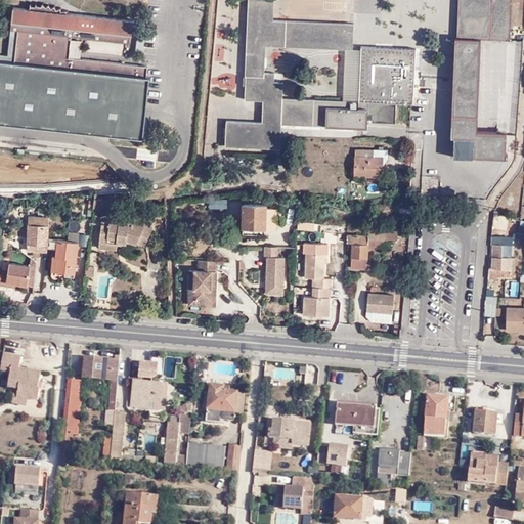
[(265,46),(305,48),(352,49),(353,24),(309,22),(272,20),(273,0),(248,0),(246,46),(265,48),(265,46)]
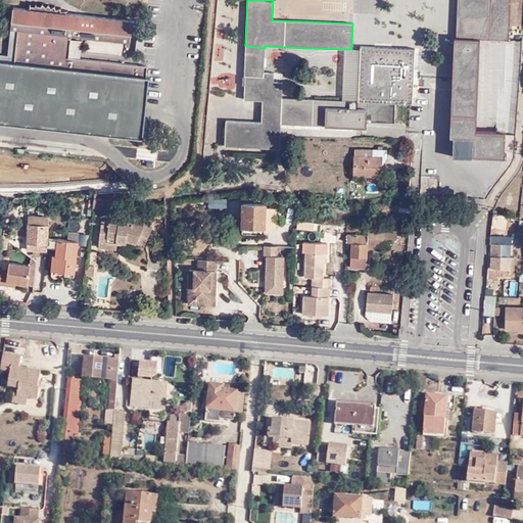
[(376,0),(357,0),(357,13),(376,13),(376,0)]
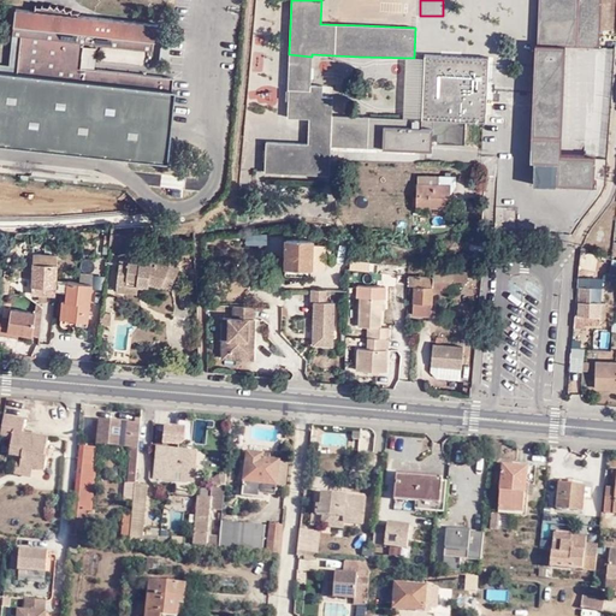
[(579,0),(539,0),(538,45),(567,46),(578,46),(579,0)]
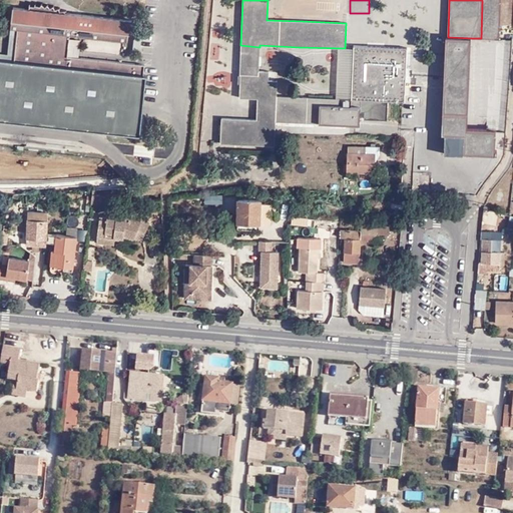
[(482,0),(481,38),(500,39),(501,0),(482,0)]
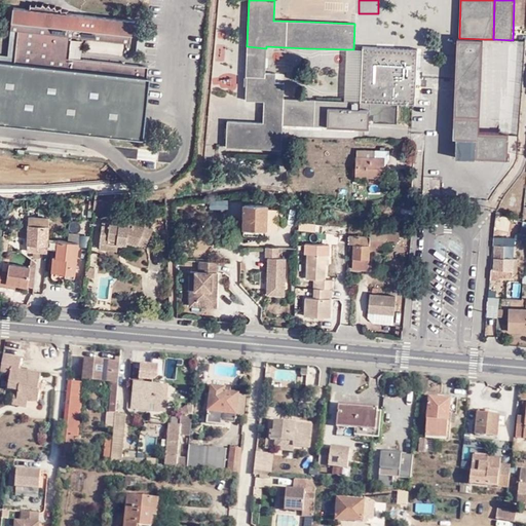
[(0,60),(0,122),(144,139),(151,77),(148,76),(149,66),(70,58),(72,35),(125,41),(126,33),(132,34),(135,34),(137,20),(62,11),(61,8),(57,9),(54,5),(51,7),(48,4),(46,6),(42,4),(41,6),(36,4),(35,6),(30,5),(30,8),(13,6),(11,29),(17,29),(14,62),(0,60)]
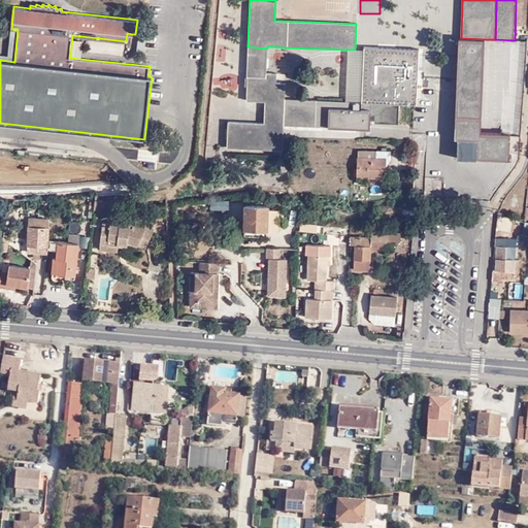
[(0,54),(0,60),(14,62),(18,29),(11,29),(8,56),(0,54)]
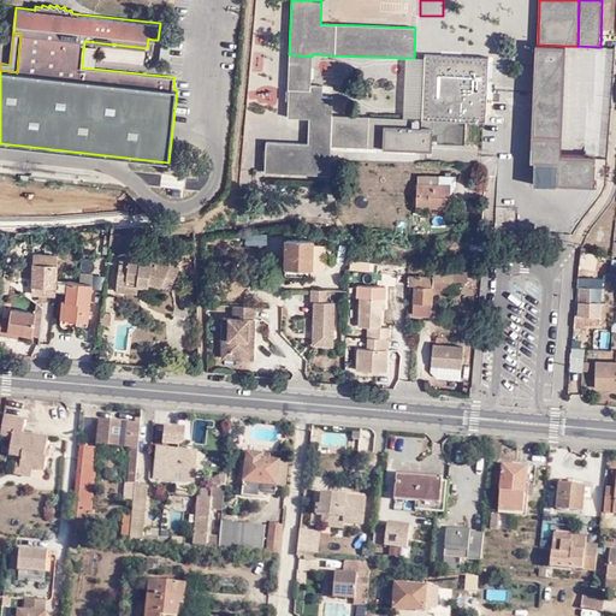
[(538,45),(535,45),(529,161),(534,163),(533,185),(556,185),(557,184),(594,185),(596,155),(561,154),(567,46),(538,45)]
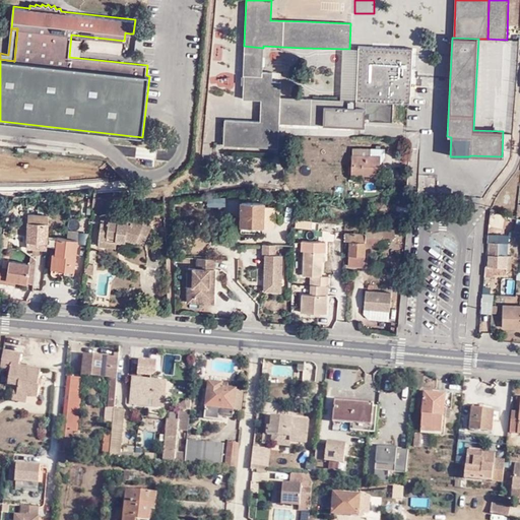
[(516,41),(503,41),(503,77),(516,77),(516,41)]
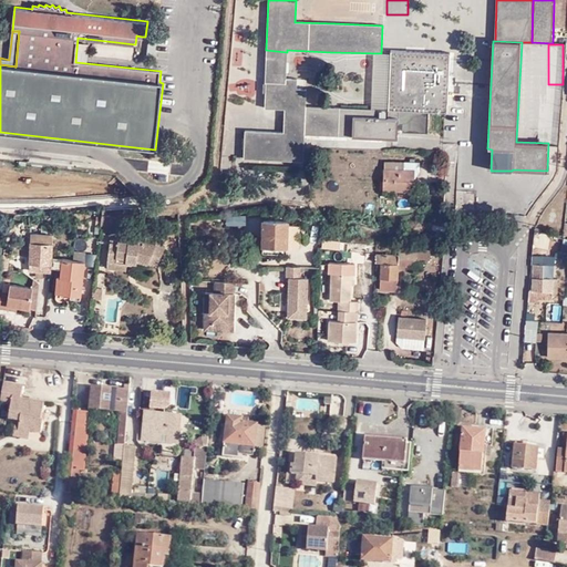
[(286,79),(287,52),(266,50),(263,109),(284,110),(282,133),(245,131),(244,158),(302,161),(303,135),(315,135),(397,140),(398,125),(402,125),(402,133),(426,134),(428,112),(447,113),(450,53),(391,51),(388,110),(320,107),(305,106),(305,90),(296,89),(297,79),(286,79)]
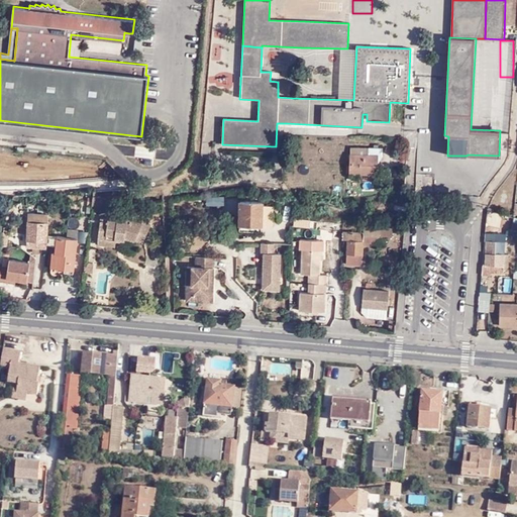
[(348,175),(376,176),(378,158),(382,158),(383,148),(350,147),(348,175)]
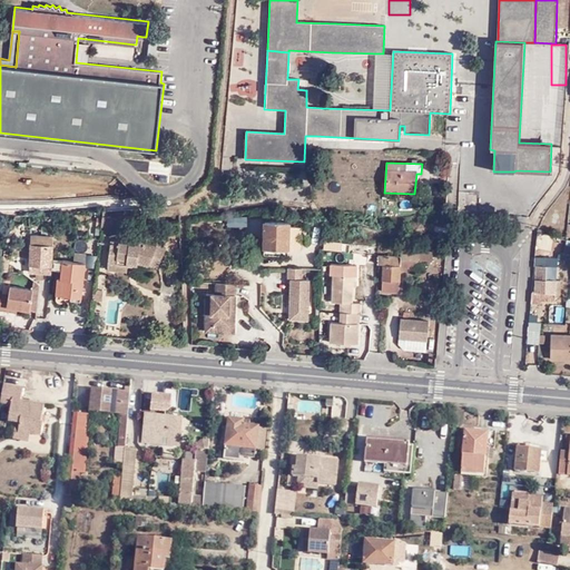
[(106,215),(101,215),(100,225),(108,226),(109,216),(106,215)]
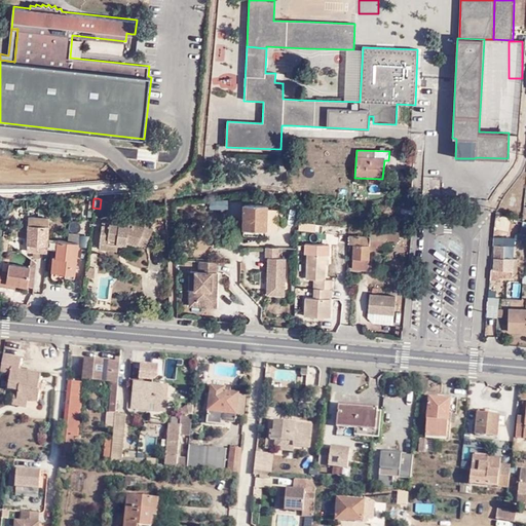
[(267,212),(268,209),(268,204),(246,203),(245,226),(267,227),(267,230),(277,231),(278,212),(267,212)]
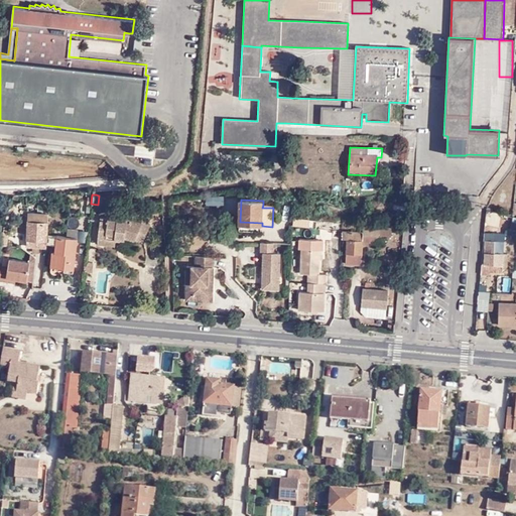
[(27,214),(26,240),(26,247),(32,247),(40,247),(45,248),(45,244),(45,241),(45,236),(47,215),(27,214)]
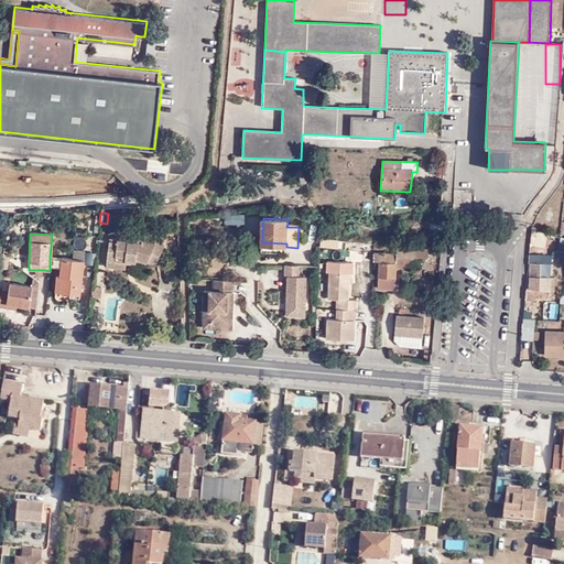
[(347,241),(328,239),(327,247),(346,249),(347,241)]
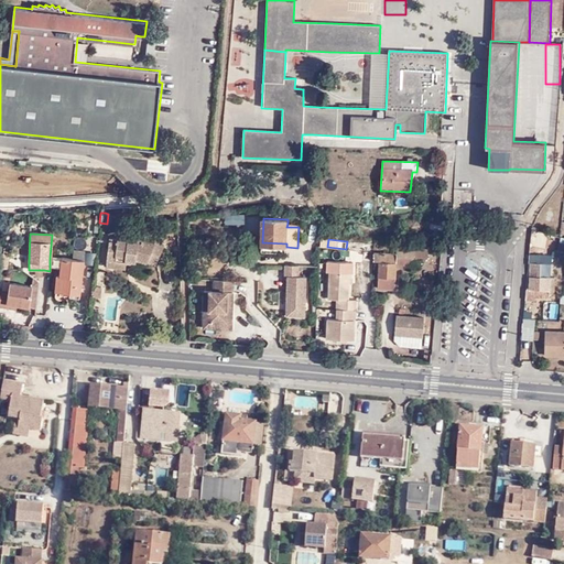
[(107,261),(127,263),(128,259),(137,260),(149,262),(156,264),(163,246),(138,240),(137,245),(110,240),(107,261)]
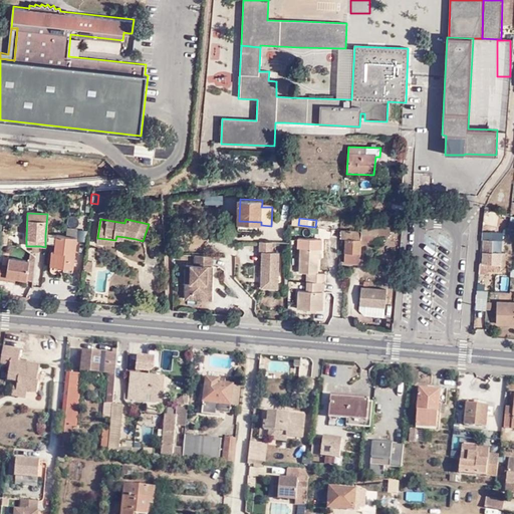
[(361,231),(341,230),(341,238),(347,239),(345,263),(361,264),(362,245),(362,234),(377,235),(391,236),(392,227),(378,226),(378,224),(362,223),(361,231)]
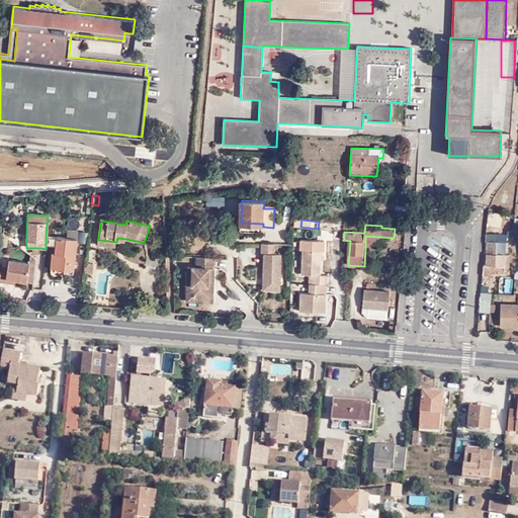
[(10,228),(4,226),(2,240),(0,246),(6,247),(7,247),(10,228)]
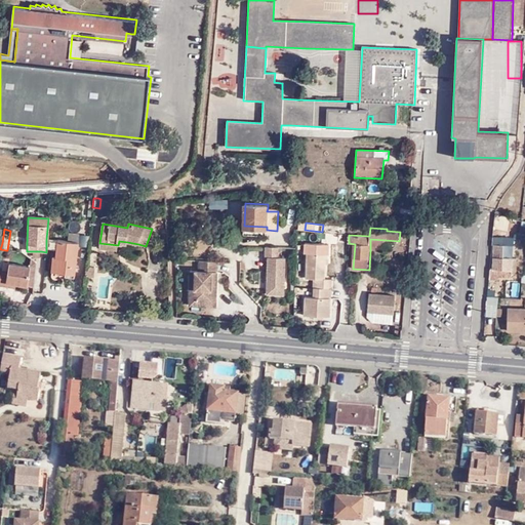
[(66,241),(77,242),(78,235),(67,233),(66,241)]
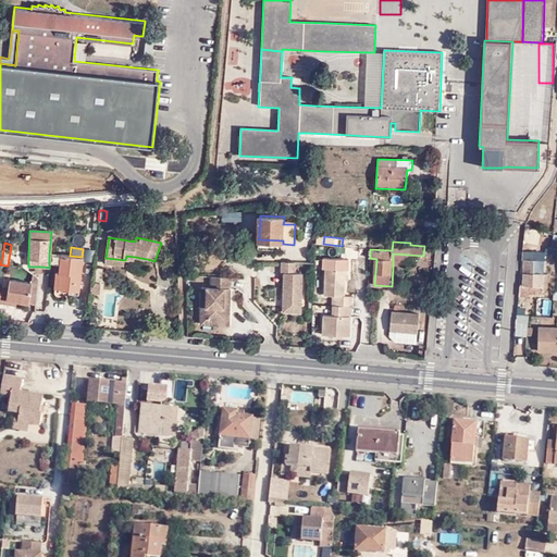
[(534,251),(534,260),(533,273),(543,274),(544,261),(544,251),(534,251)]
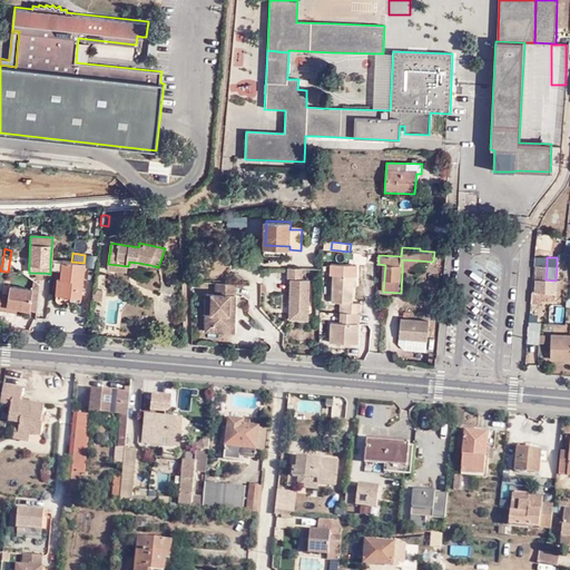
[(419,272),(419,261),(402,259),(402,272),(419,272)]
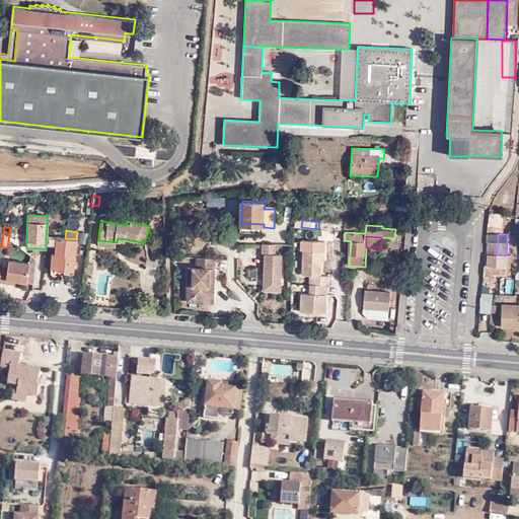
[(46,237),(46,242),(46,245),(55,246),(56,238),(46,237)]
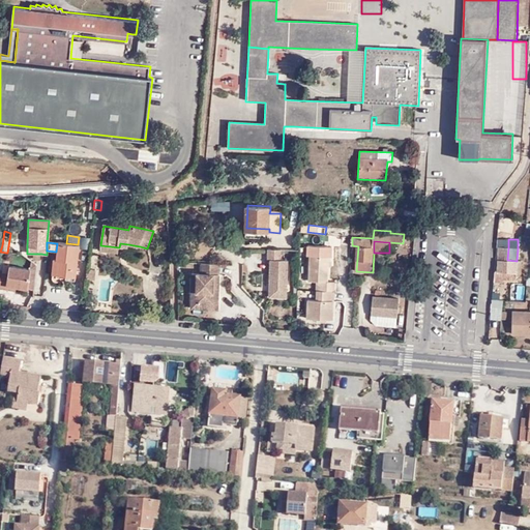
[(56,264),(55,275),(74,276),(78,244),(57,242),(57,243),(56,252),(55,260),(57,260),(56,264)]
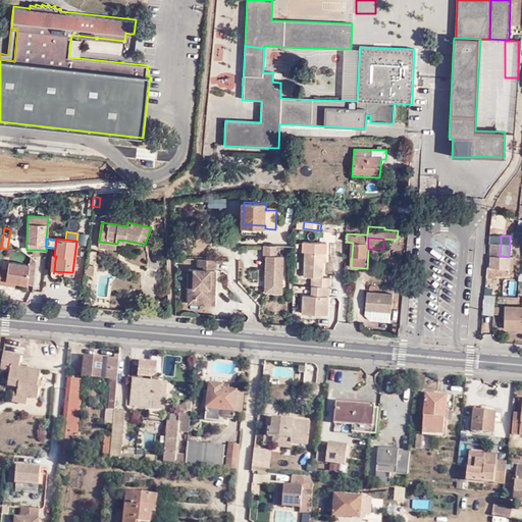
[(494,267),(493,275),(508,275),(509,271),(509,257),(500,256),(501,244),(491,243),(490,267),(494,267)]
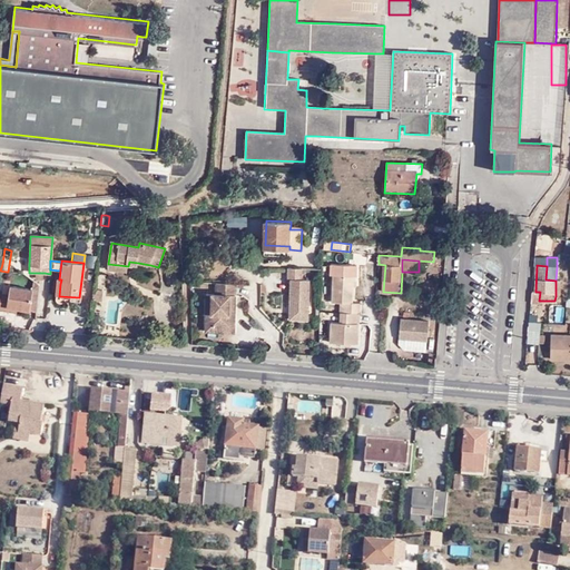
[(301,278),(301,267),(286,267),(286,278),(288,278),(288,318),(306,318),(307,278),(301,278)]
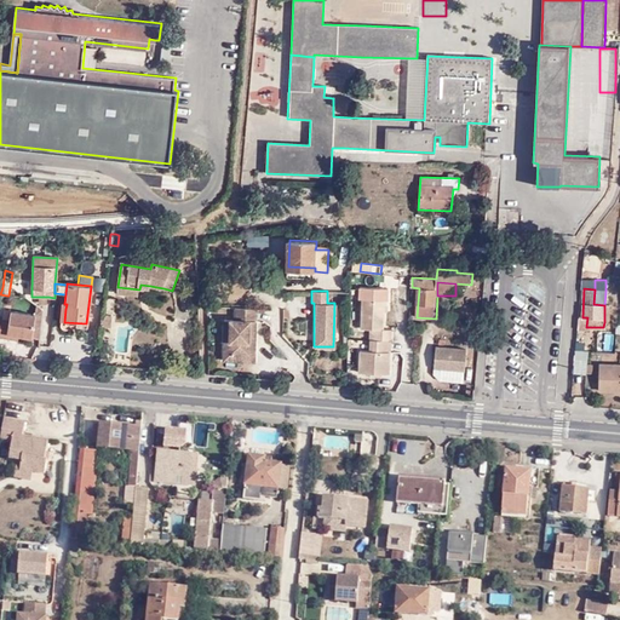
[(373,351),(368,351),(361,350),(360,372),(389,374),(391,329),(384,328),(385,299),(363,298),(362,328),(369,328),(374,328),(373,351)]
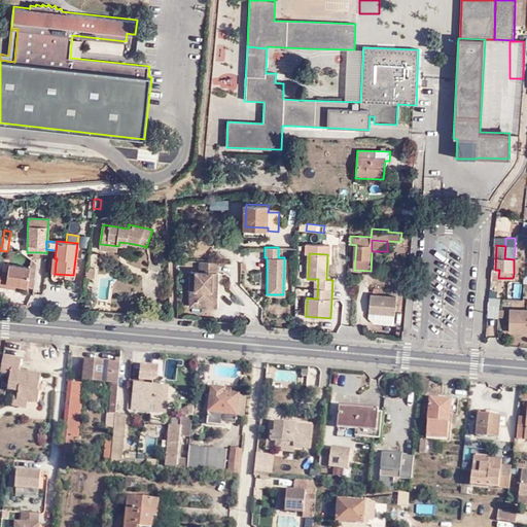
[(0,286),(6,287),(6,283),(15,285),(27,287),(33,287),(36,264),(31,259),(30,269),(9,265),(8,272),(0,271),(0,286)]
